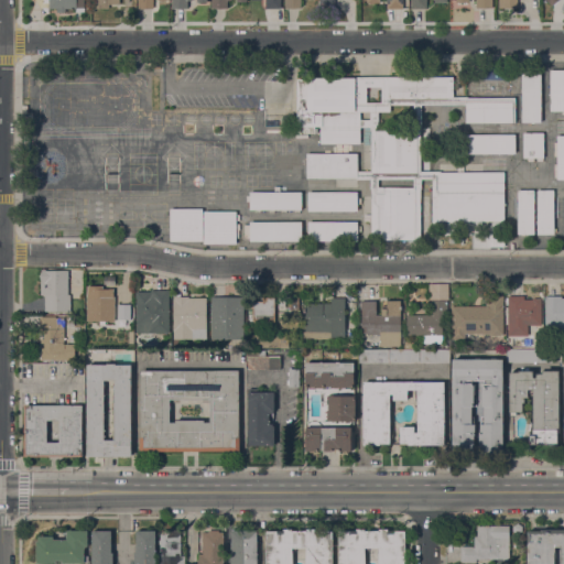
[(76,0),(76,9),(65,9),(65,12),(60,12),(60,9),(50,9),(50,0),(76,0)]
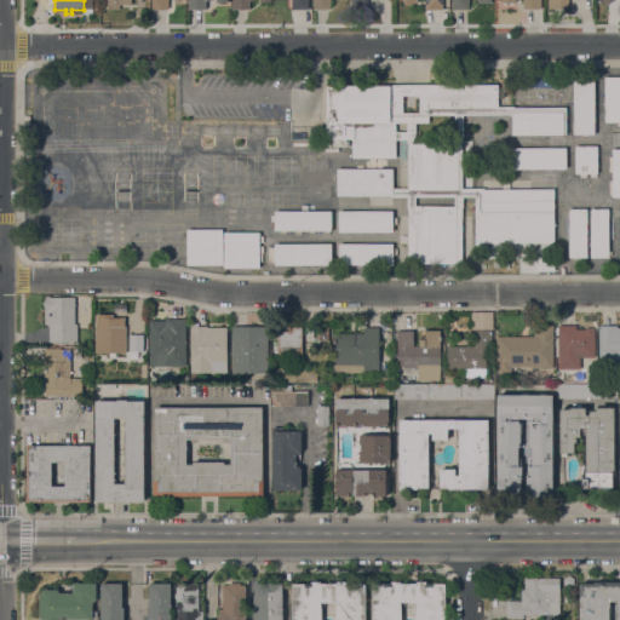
[(103,10),(102,0),(131,0),(132,3),(125,3),(125,4),(120,5),(120,9),(103,10)]
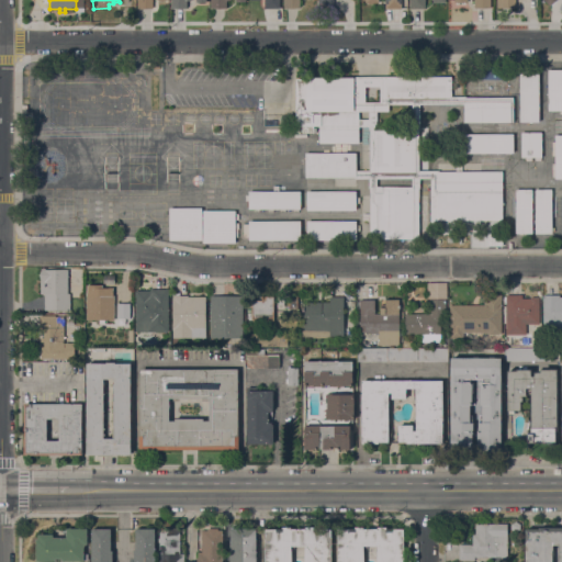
[(137,0),(153,0),(153,10),(137,10),(137,0)]
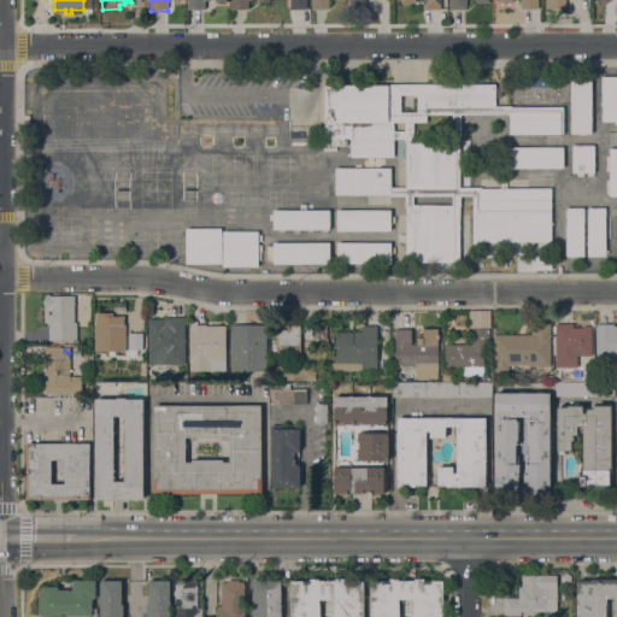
[(188,0),(225,0),(227,3),(216,3),(216,0),(209,0),(210,1),(205,1),(205,9),(188,10),(188,0)]
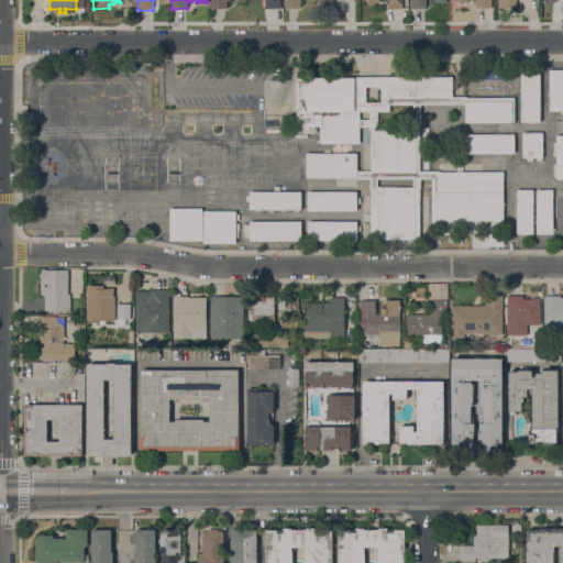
[(280,0),(280,9),(265,9),(265,0),(280,0)]
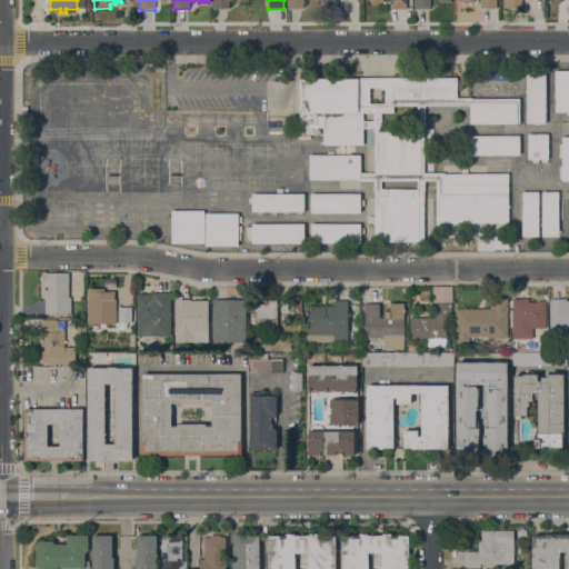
[(370,0),(407,0),(407,9),(390,9),(390,0),(383,0),(383,2),(370,3),(370,0)]
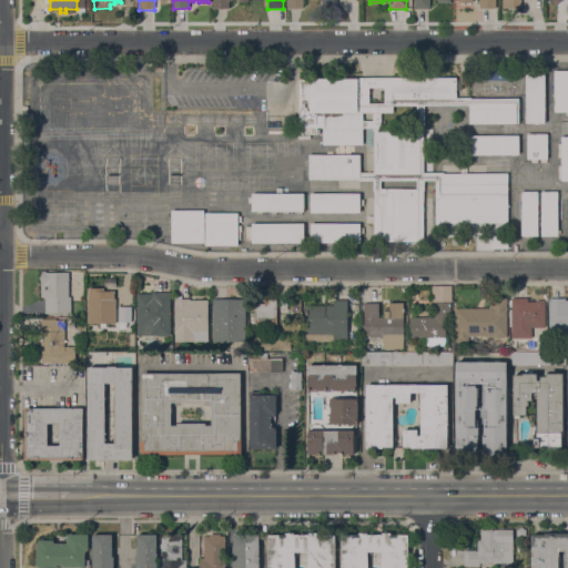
[(414,0),(450,0),(450,2),(437,2),(437,0),(430,0),(430,9),(414,9),(414,0)]
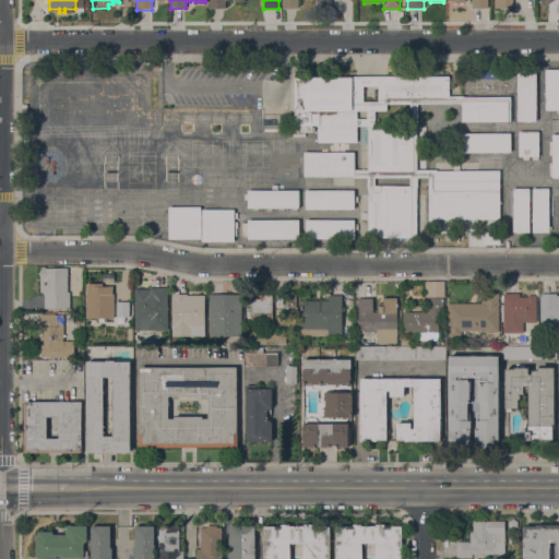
[(513,0),(513,9),(494,9),(494,0),(513,0)]
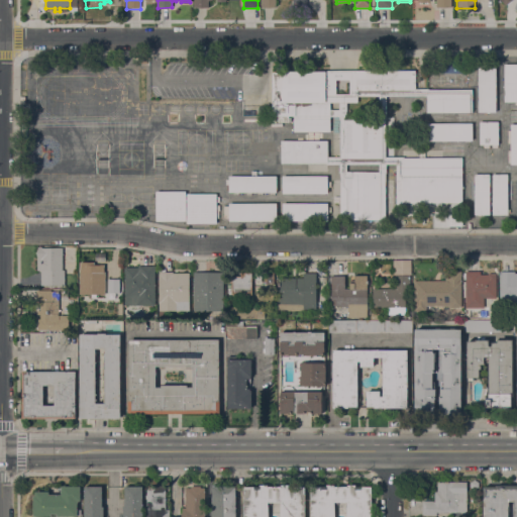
[(479,65),(496,65),(496,77),(497,77),(497,81),(495,81),(495,112),(479,112),(479,65)]
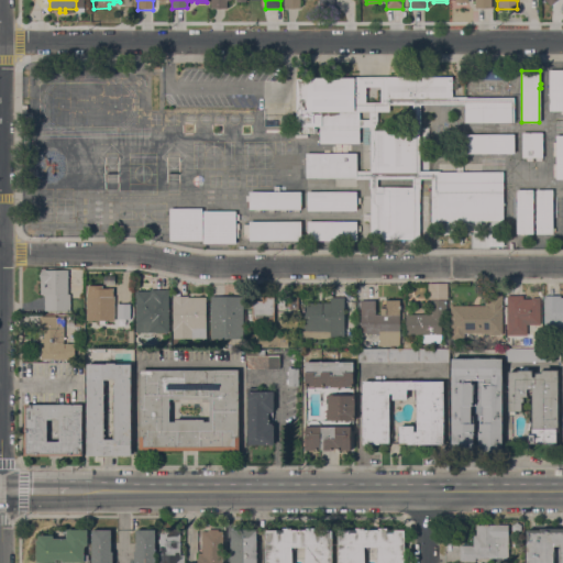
[(549,70),(562,70),(562,116),(562,111),(549,111),(549,70)]
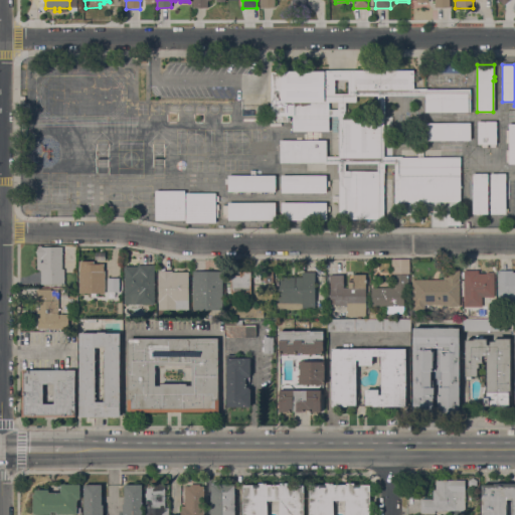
[(293,116),(288,116),(288,118),(290,118),(290,122),(277,122),(277,116),(272,116),(271,72),(281,72),(281,71),(413,70),(414,89),(414,90),(356,90),(356,96),(356,102),(345,102),(338,102),(329,102),(329,109),(329,116),(329,131),(293,131),(293,116)]
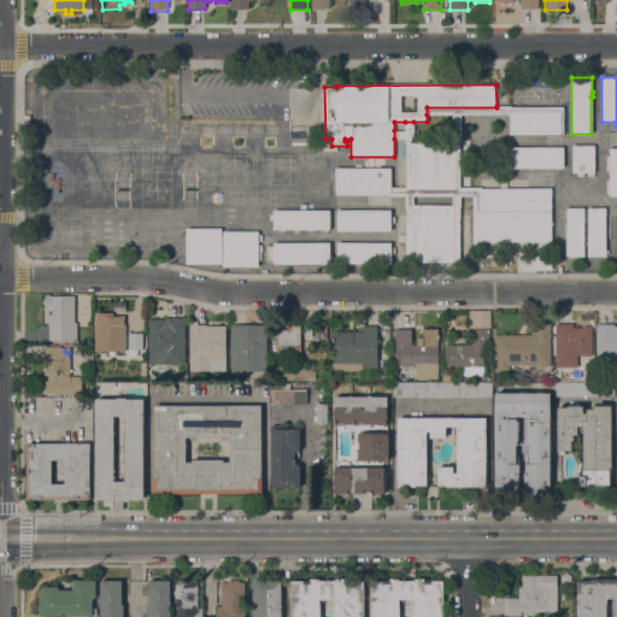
[(405,130),(405,122),(413,122),(413,133),(452,133),(452,115),(427,115),(427,107),(497,107),(497,106),(510,106),(510,107),(510,113),(459,115),(459,140),(406,141),(405,141),(404,139),(394,139),(394,130),(405,130)]
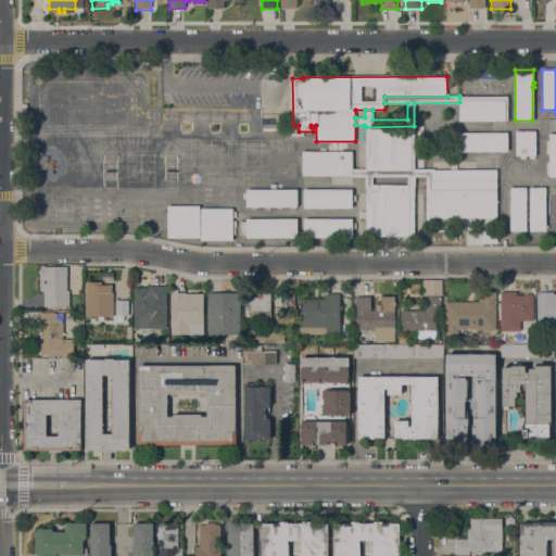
[(459,97),(508,97),(508,121),(459,121),(459,102),(459,97)]
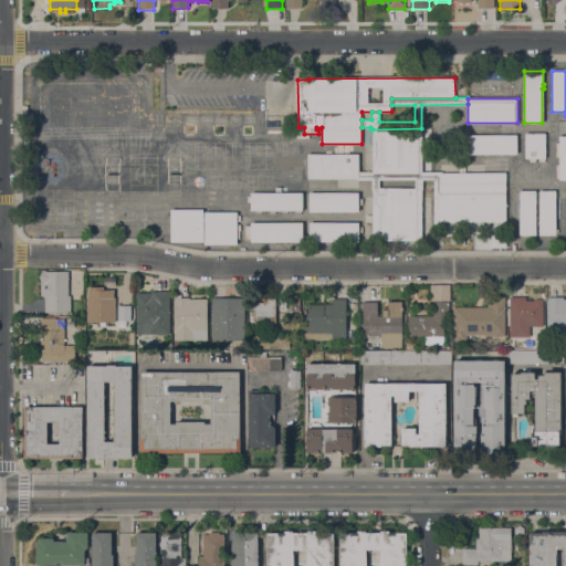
[(373,129),(421,128),(422,171),(422,173),(373,173),(373,171),(373,129)]
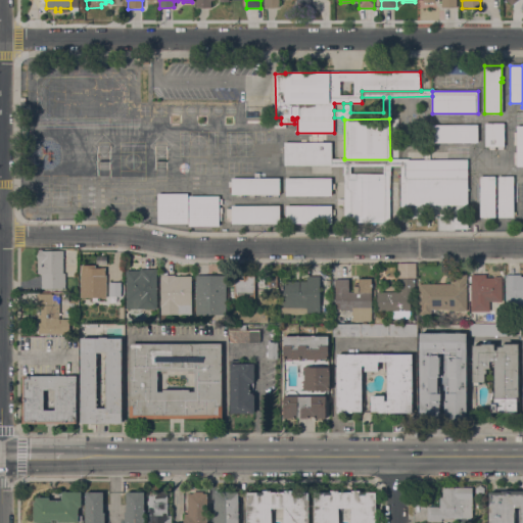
[(504,146),(504,150),(498,150),(498,146),(494,146),(494,149),(490,149),(490,146),(485,146),(485,124),(504,124),(504,146)]
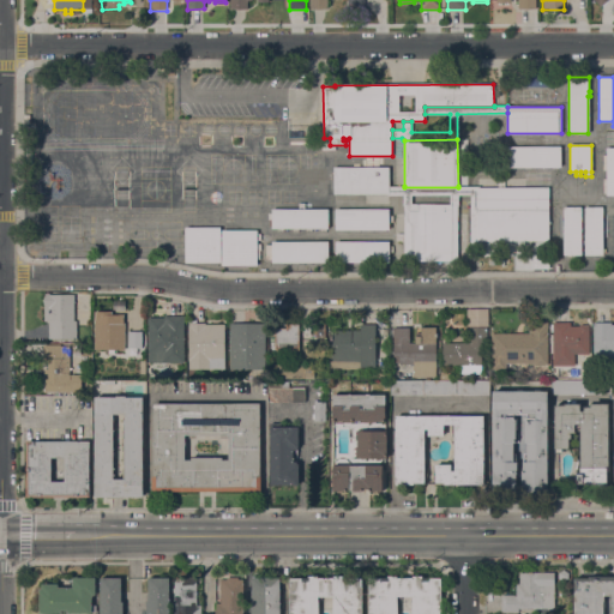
[(560,146),(560,167),(507,168),(507,146),(560,146)]
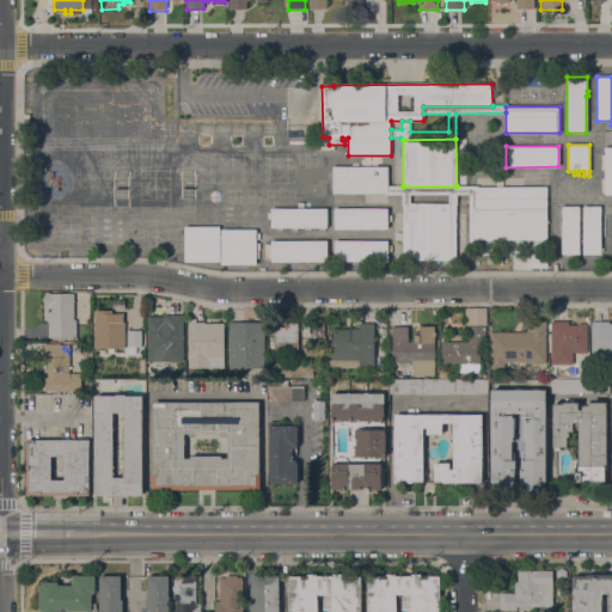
[(387,194),(334,194),(332,166),(387,166),(387,185),(387,194)]
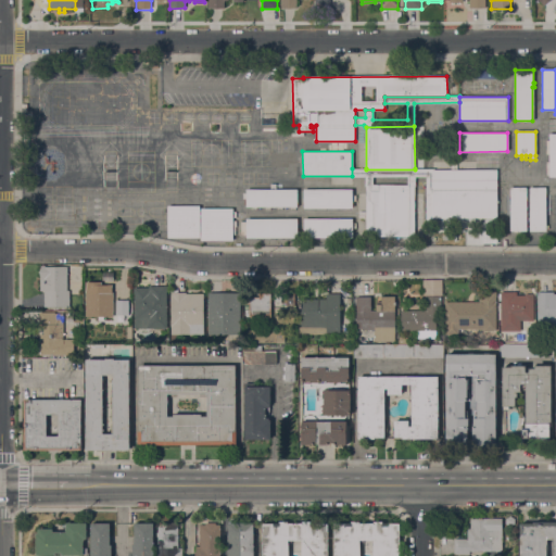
[(432,169),(452,169),(452,163),(457,163),(457,169),(497,169),(497,218),(432,218),(432,169)]
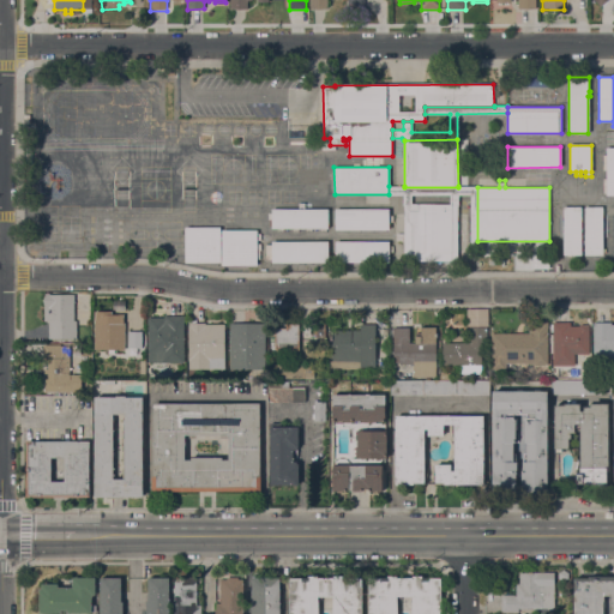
[(271,228),(271,220),(269,220),(268,214),(272,214),(272,209),(299,209),(299,203),(305,203),(305,209),(329,209),(329,228),(271,228)]
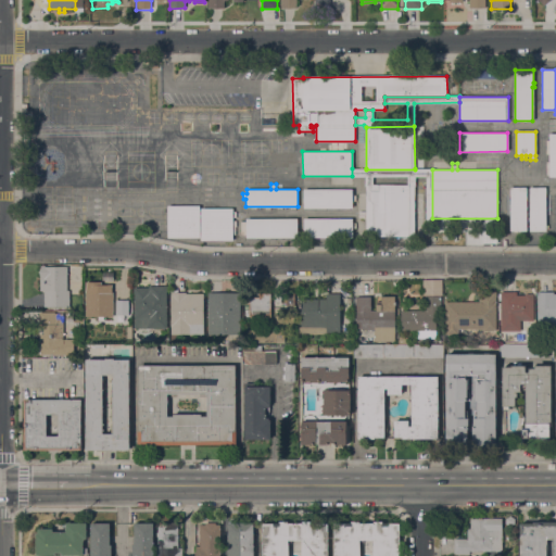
[(413,237),(413,203),(408,202),(408,185),(365,184),(365,236),(413,237)]
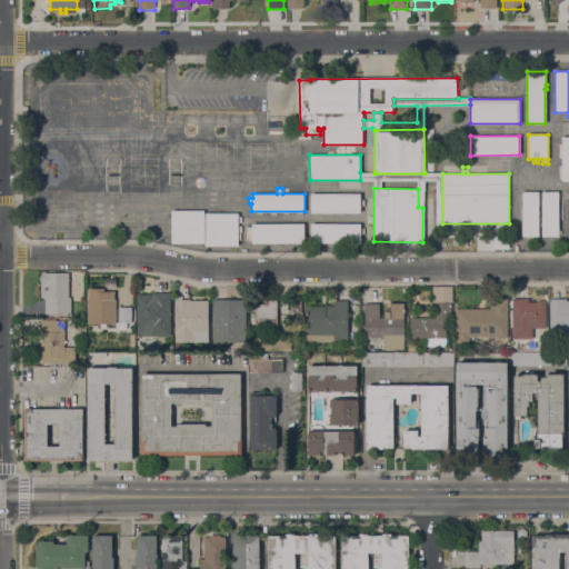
[(522,235),(520,235),(520,230),(522,230),(522,192),(539,192),(539,237),(522,237),(522,235)]
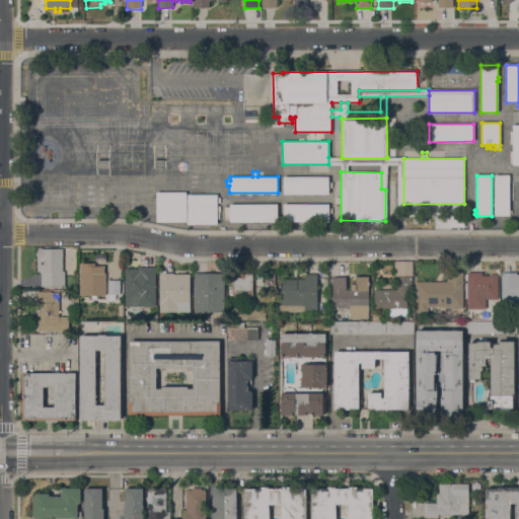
[(495,175),(510,175),(510,210),(512,210),(512,214),(510,214),(510,215),(495,215),(495,175)]
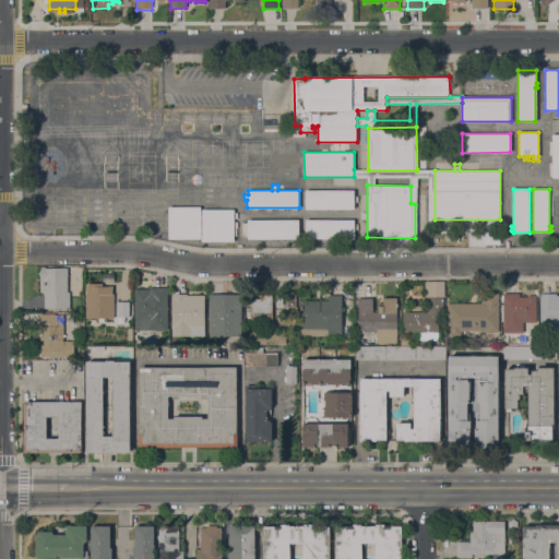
[(354,190),(354,192),(357,192),(357,199),(354,199),(354,210),(306,209),(306,190),(354,190)]
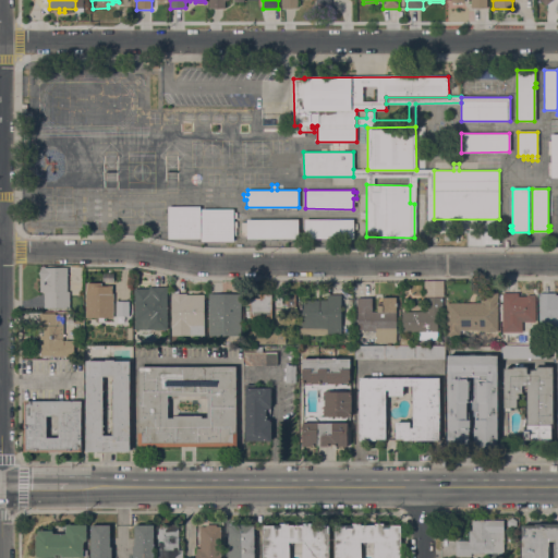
[(168,207),(201,207),(201,239),(168,239),(168,207)]
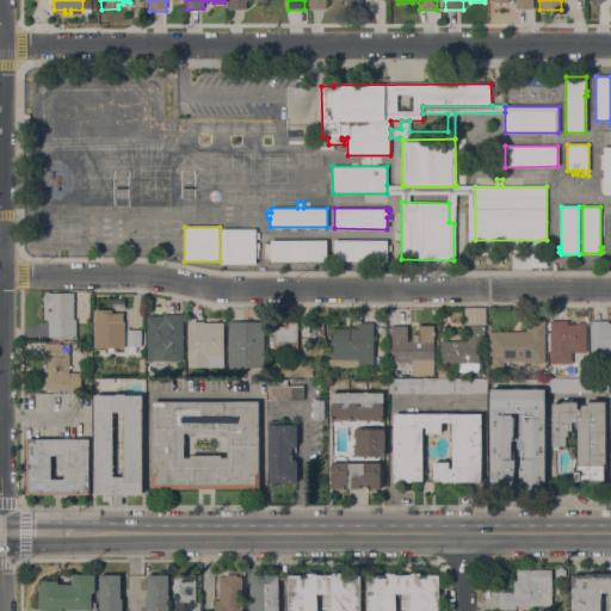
[(221,229),(255,229),(255,264),(221,264),(221,229)]
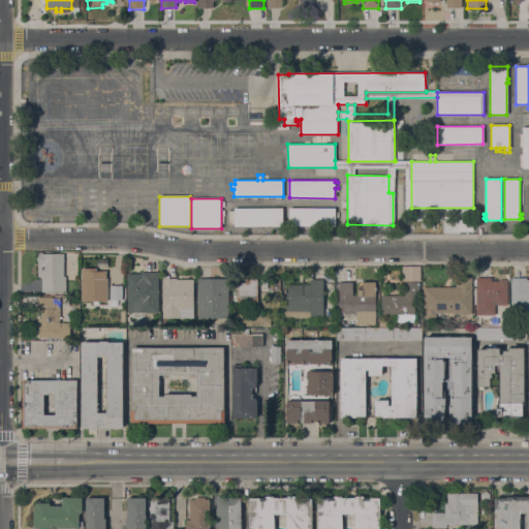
[(235,208),(283,208),(283,226),(235,226),(235,208)]
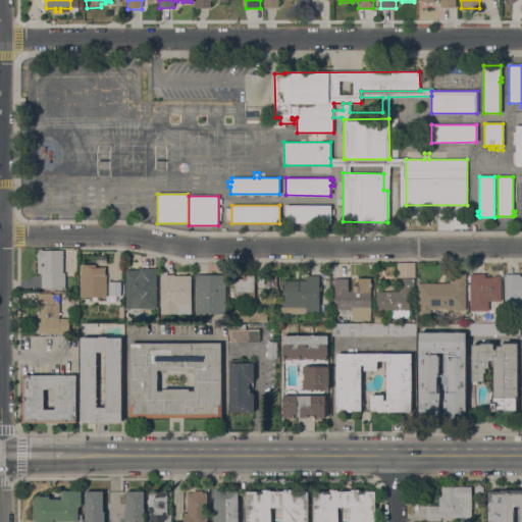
[(330,205),(330,209),(334,209),(334,214),(331,214),(331,222),(285,223),(285,205),(330,205)]
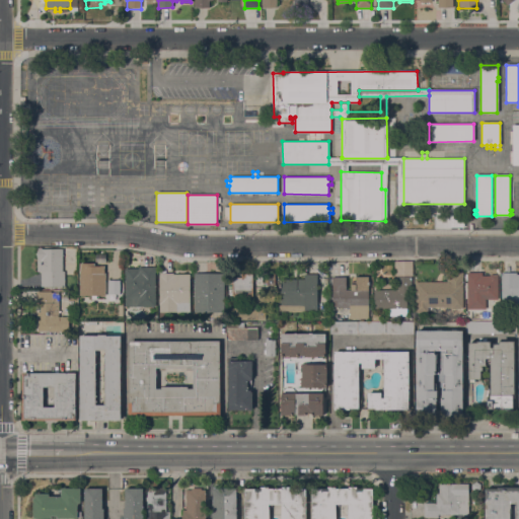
[(451,227),(451,216),(464,216),(464,227),(451,227)]
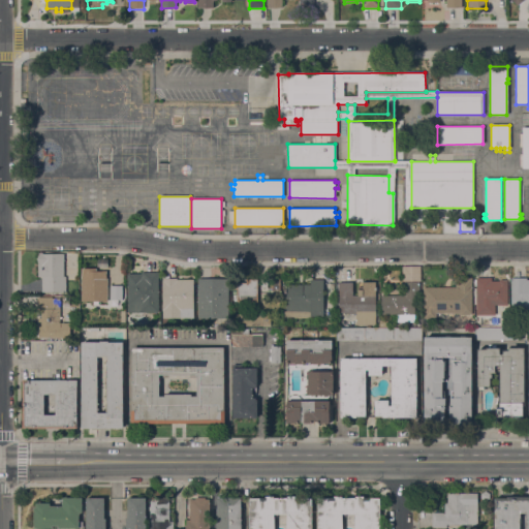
[(64,253),(63,276),(66,276),(66,292),(42,291),(42,277),(38,277),(38,253),(64,253)]
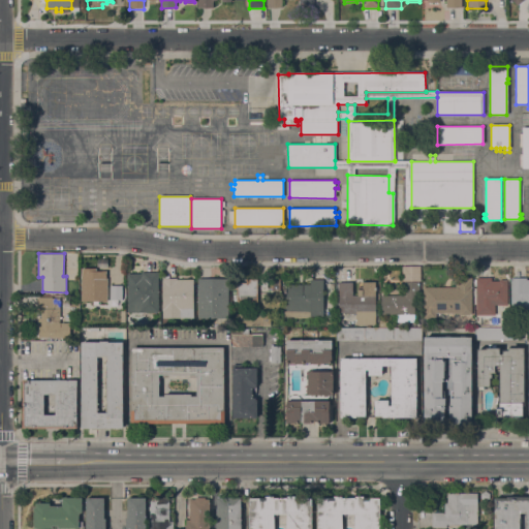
[(82,277),(86,277),(86,272),(96,272),(96,273),(100,273),(100,277),(107,277),(107,293),(109,293),(109,296),(106,296),(106,301),(98,301),(98,303),(95,303),(95,301),(82,301),(82,277)]
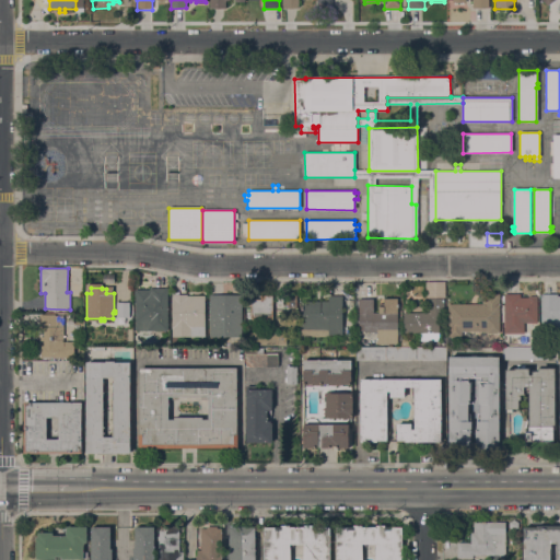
[(135,290),(150,289),(150,288),(167,288),(167,330),(135,330),(135,290)]
